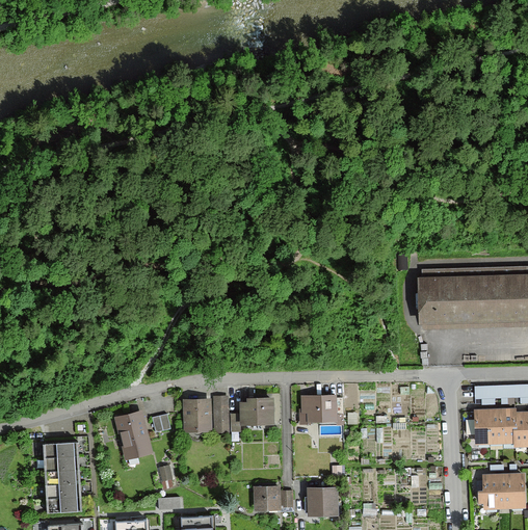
[(527,262),(420,264),(421,273),(415,273),(416,326),(527,323),(527,262)]
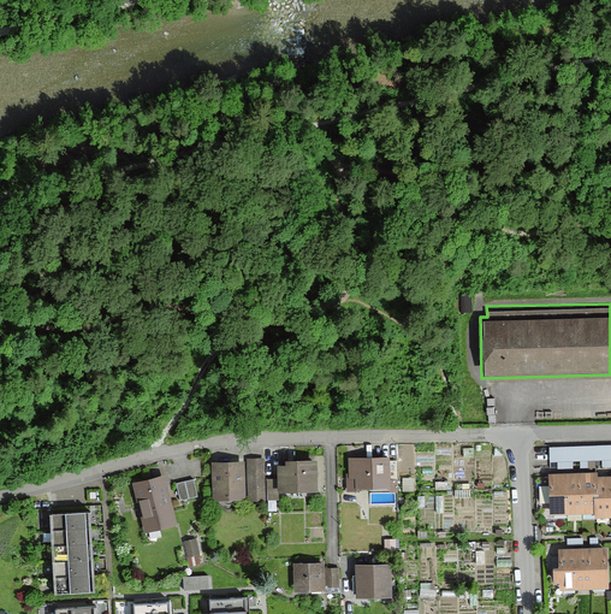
[(610,459),(610,444),(547,447),(547,462),(610,459)]
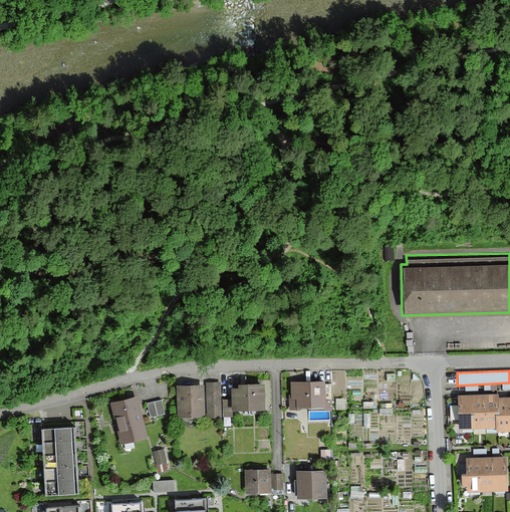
[(325,408),(324,381),(290,382),(290,400),(297,400),(298,409),(325,408)]
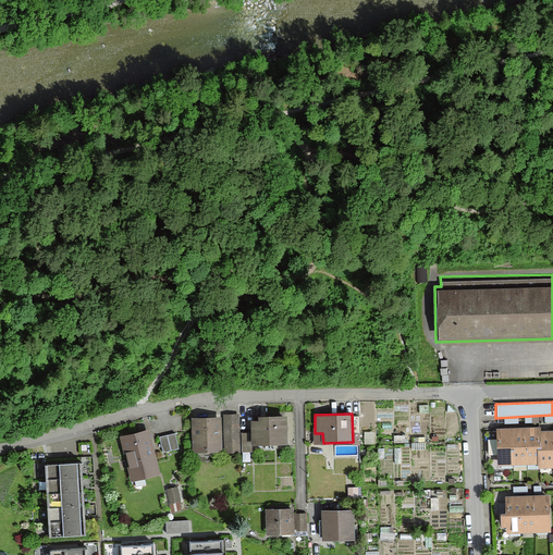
[(221,417),(191,418),(191,453),(222,453),(222,454),(237,454),(237,415),(221,415),(221,417)]
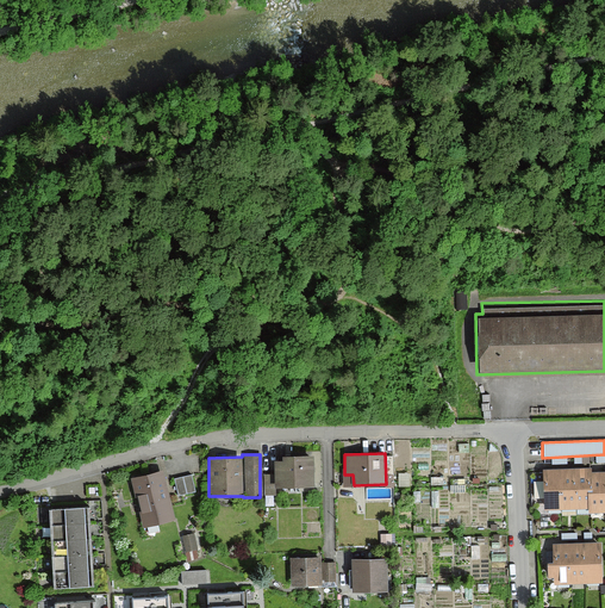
[(316,488),(315,454),(286,456),(286,460),(276,460),(278,489),(316,488)]
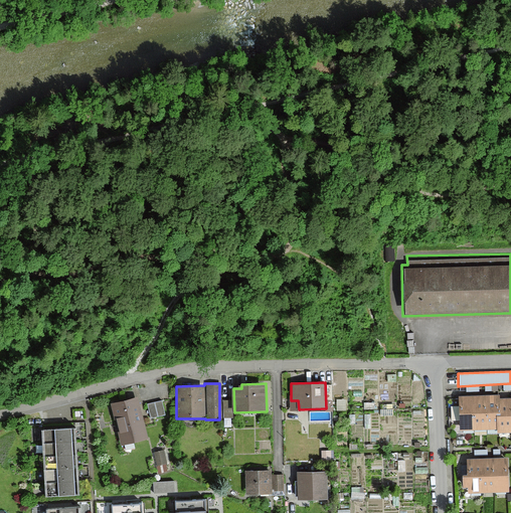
[(510,399),(503,400),(502,393),(459,396),(461,433),(500,431),(500,436),(510,434),(510,399)]
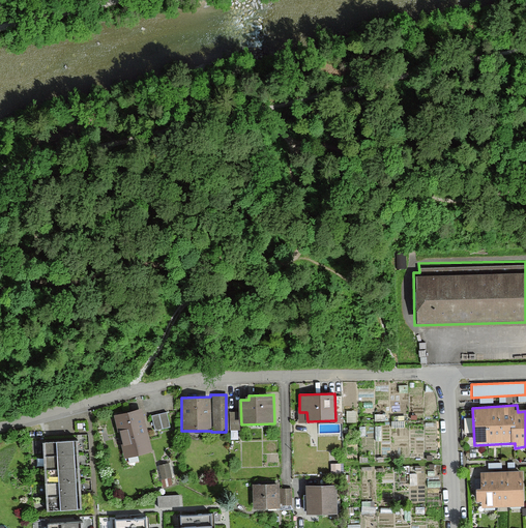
[(153,450),(142,410),(113,417),(124,459),(153,450)]
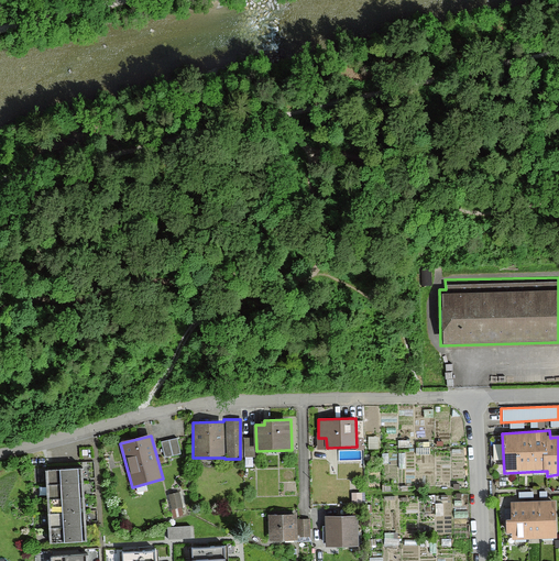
[(175,438),(159,442),(163,459),(178,454),(175,438)]
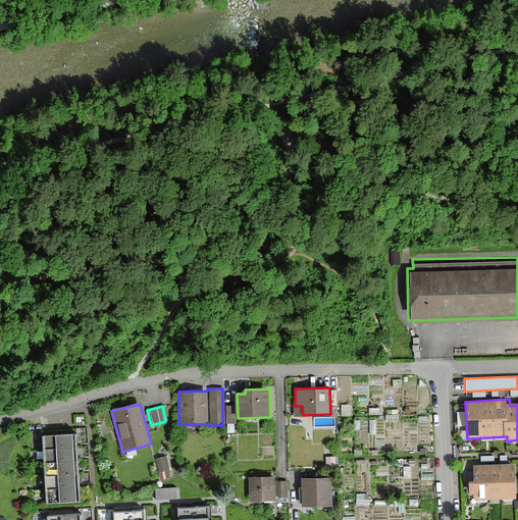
[(45,436),(48,503),(83,501),(80,434),(45,436)]
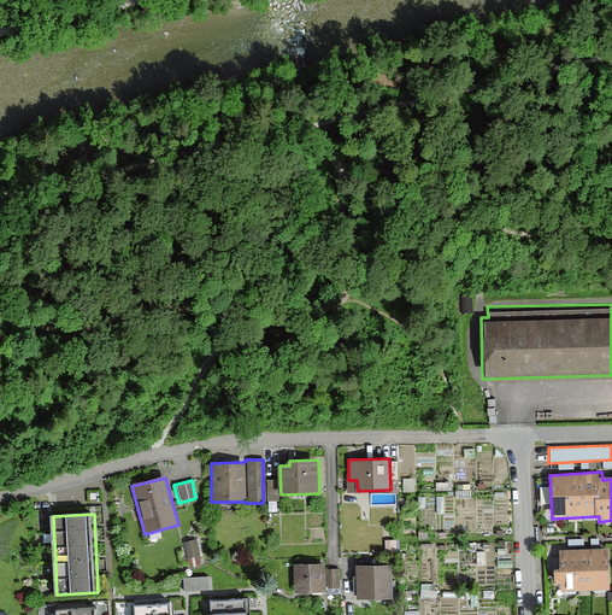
[(199,554),(195,539),(183,543),(187,557),(199,554)]
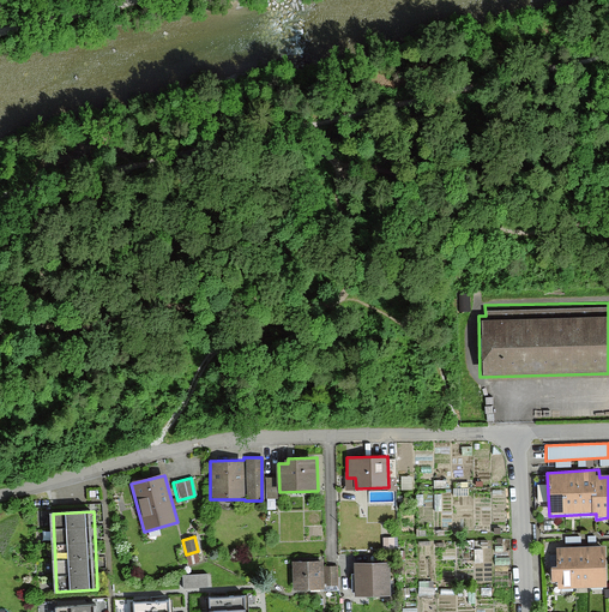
[(608,586),(607,547),(558,549),(558,587),(608,586)]
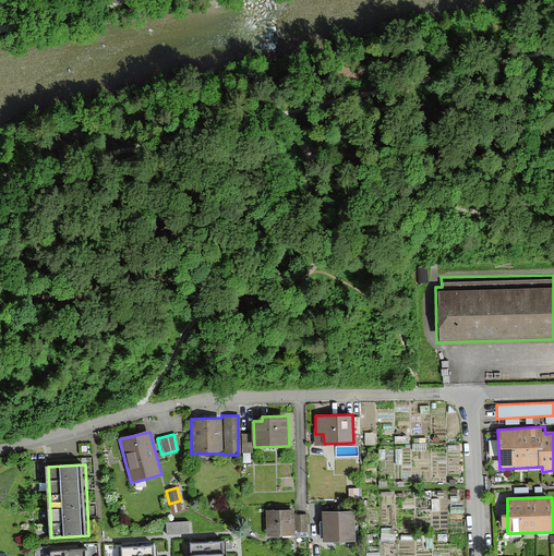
[(292,536),(291,509),(264,510),(265,538),(292,536)]
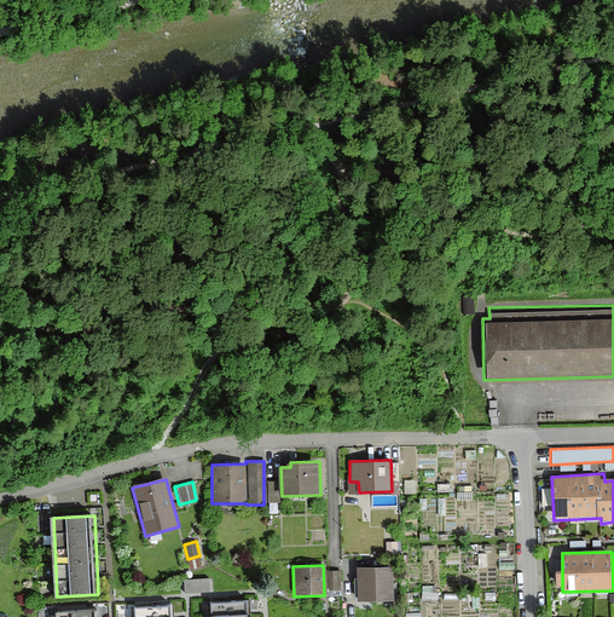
[(394,600),(393,568),(357,569),(358,578),(352,578),(352,601),(394,600)]
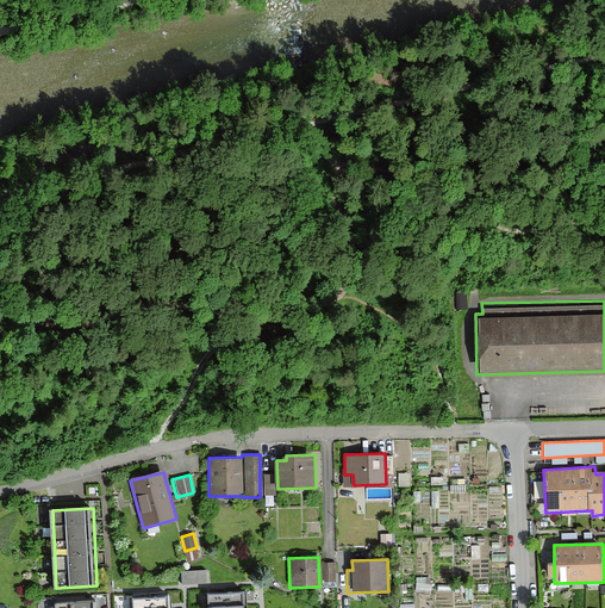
[(203,579),(203,565),(178,565),(178,579),(203,579)]
